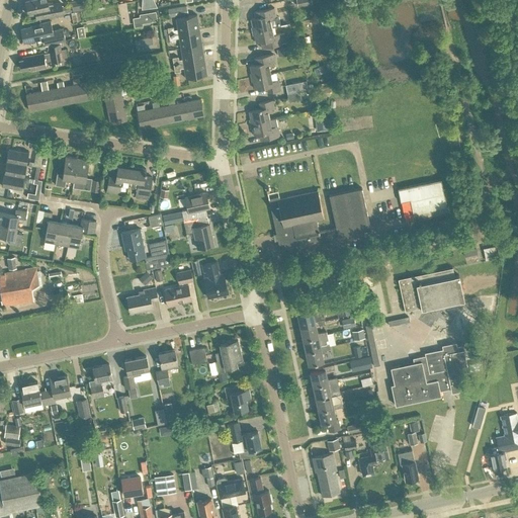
[(49,5),(47,0),(26,0),(29,14),(35,12),(37,19),(64,14),(62,3),(49,5)]
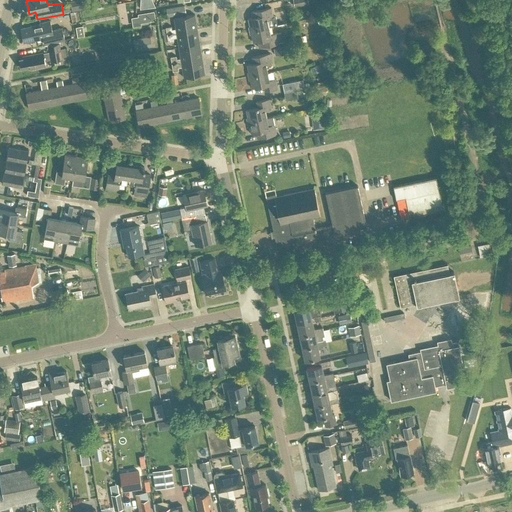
[(81,0),(75,0),(70,1),(72,12),(83,9),(81,0)]
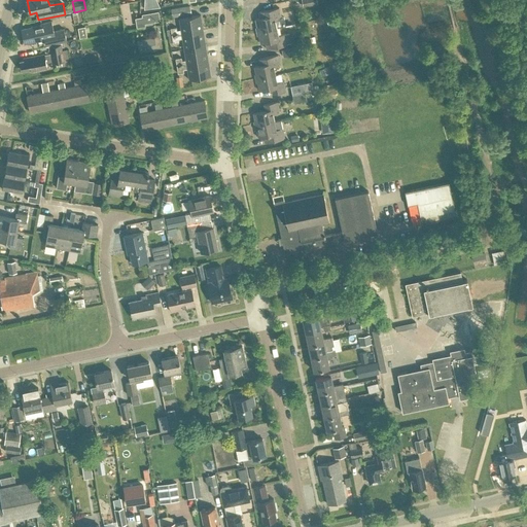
[(156,2),(157,1),(156,0),(143,0),(144,8),(156,7),(156,2)]
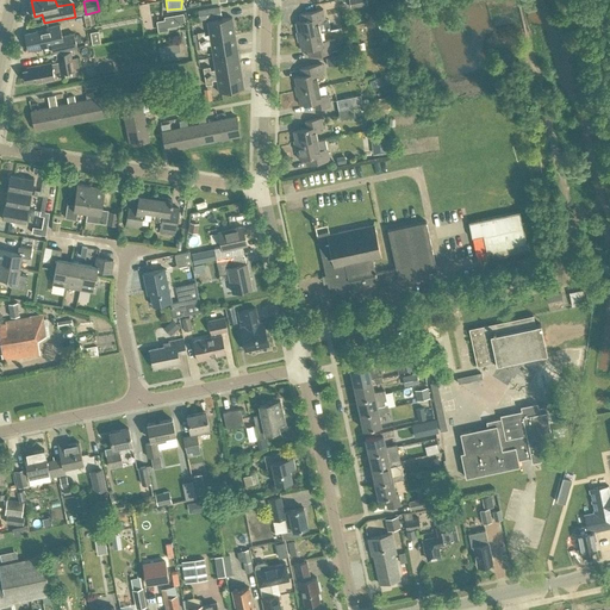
[(222,16),(219,6),(205,8),(206,18),(222,16)]
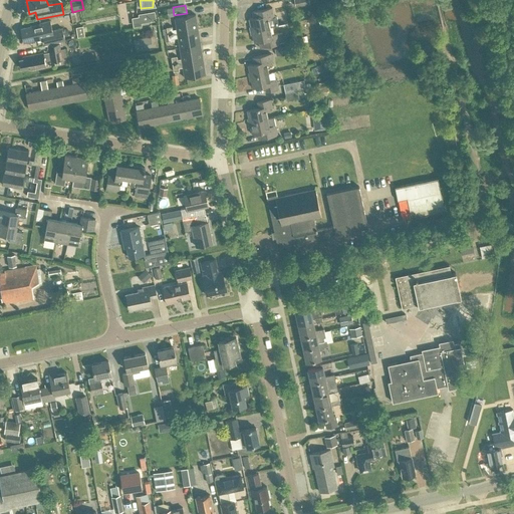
[(249,18),(251,30),(270,26),(268,19),(274,17),(272,7),(259,10),(260,16),(249,18)]
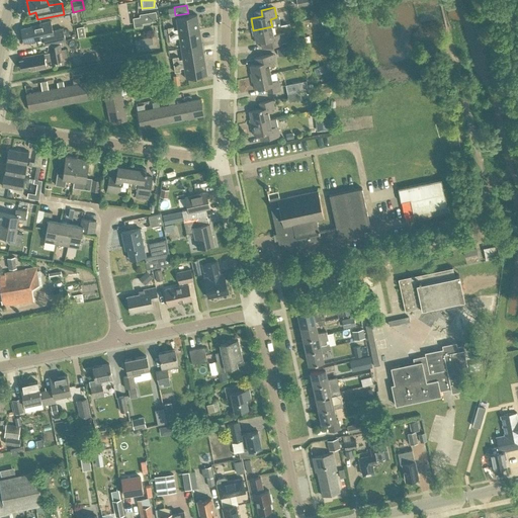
[(135,15),(136,24),(144,23),(144,20),(159,18),(158,9),(141,11),(142,14),(135,15)]
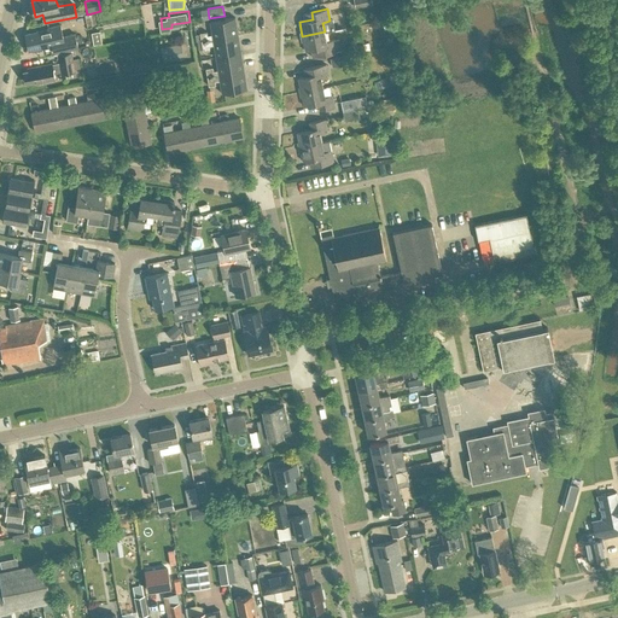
[(238,35),(234,17),(210,21),(213,34),(208,35),(207,31),(199,33),(202,41),(238,35)]
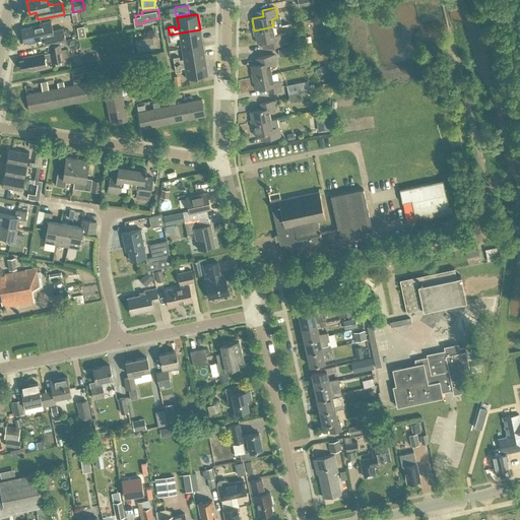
[(323,24),(331,23),(330,16),(322,17),(323,24)]
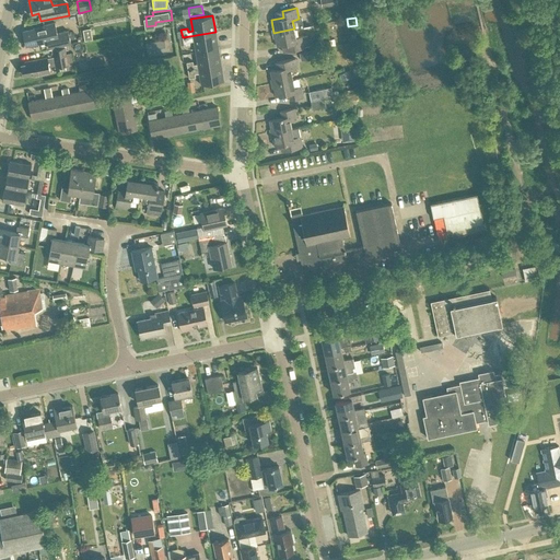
[(57,34),(55,22),(44,24),(44,25),(22,31),(25,45),(47,41),(48,48),(70,43),(68,31),(57,34)]
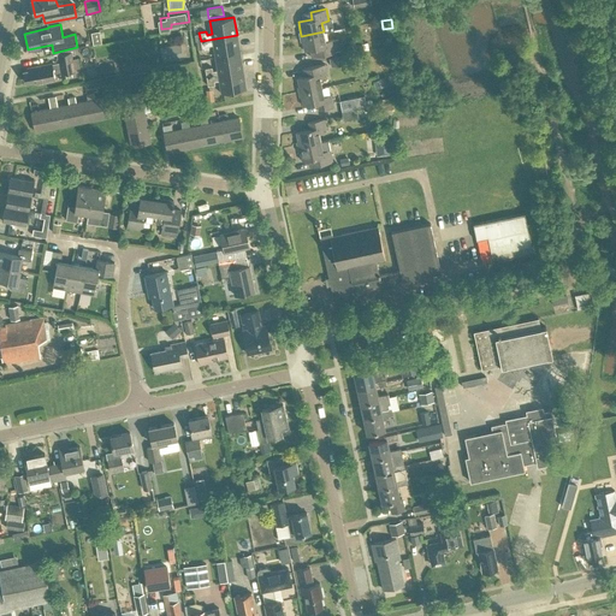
[(101,42),(99,31),(92,33),(93,43),(101,42)]
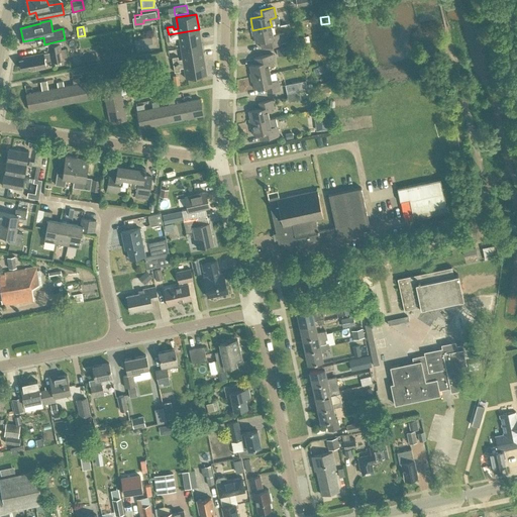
[(273,34),(272,26),(252,30),(255,42),(260,41),(262,47),(282,43),(286,42),(284,32),(279,33),(273,34)]
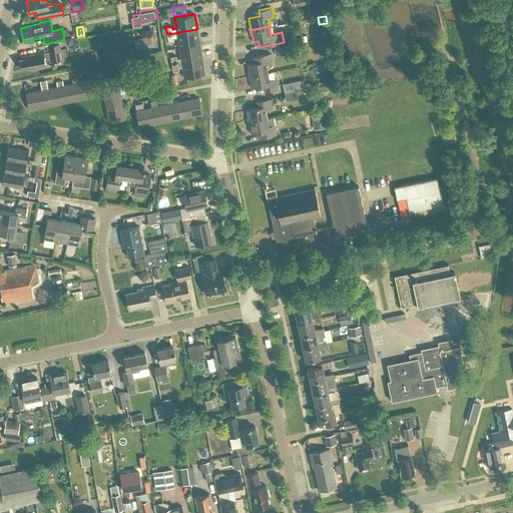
[(199,44),(197,29),(167,34),(168,41),(173,40),(173,37),(177,37),(179,47),(199,44)]
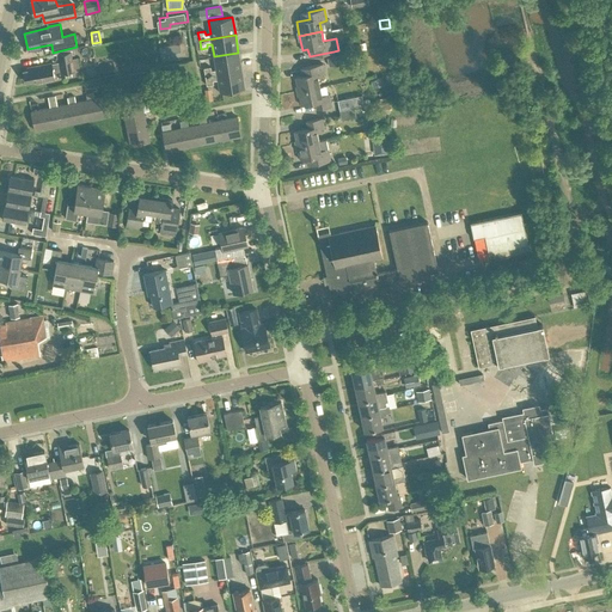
[(361,42),(344,46),(346,53),(362,50),(361,42)]
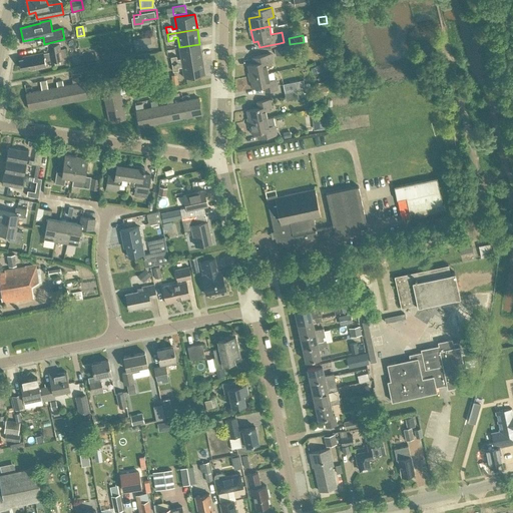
[(150,36),(137,38),(139,51),(152,49),(150,36)]
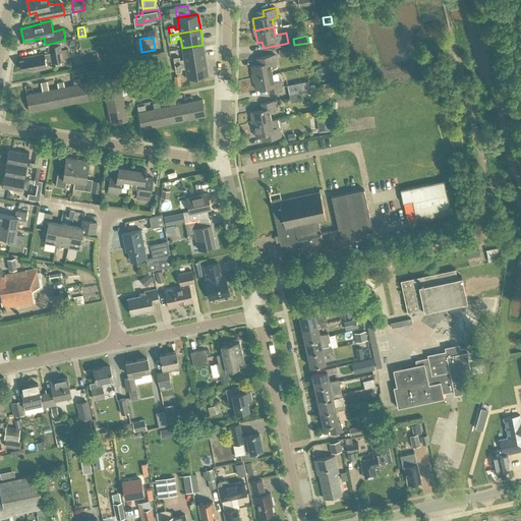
[(61,49),(60,43),(49,46),(51,52),(44,53),(23,57),(23,59),(19,60),(21,69),(33,67),(33,69),(47,67),(46,62),(52,60),(52,62),(63,60),(63,58),(68,57),(66,48),(61,49)]
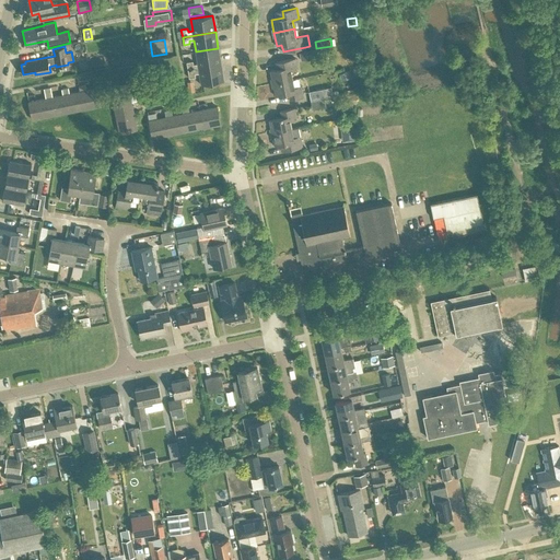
[(221,65),(218,48),(196,51),(197,63),(193,63),(193,60),(186,61),(187,70),(221,65)]
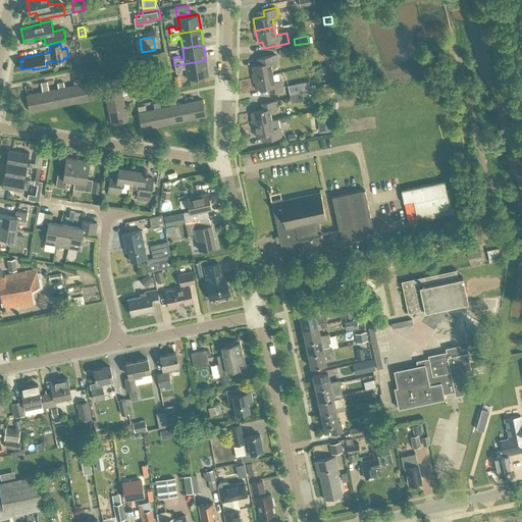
[(293,46),(278,49),(280,55),(294,53),(293,46)]
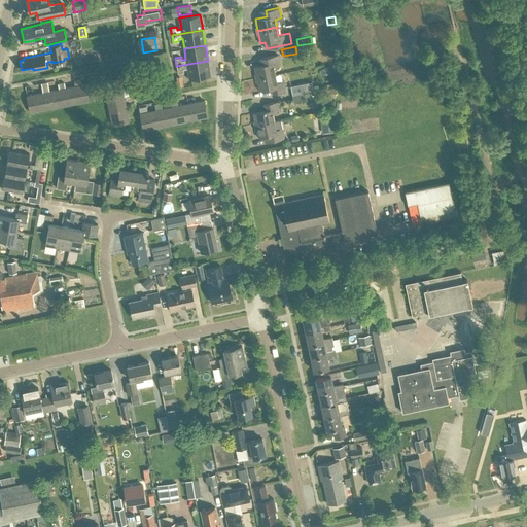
[(275,74),(274,66),(280,65),(278,55),(257,59),(258,65),(254,66),(256,78),(275,74)]
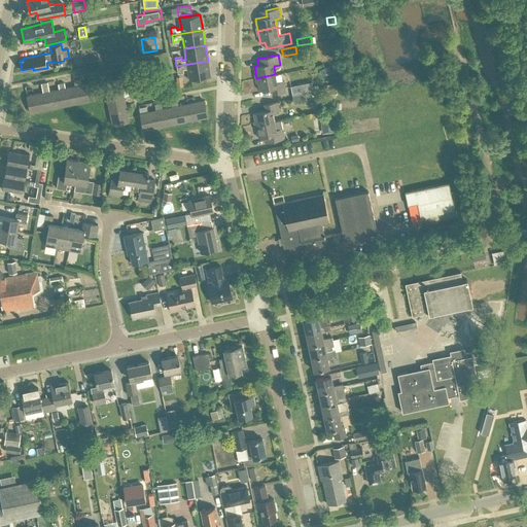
[(210,76),(208,61),(176,66),(178,73),(183,72),(183,69),(187,68),(189,79),(210,76)]
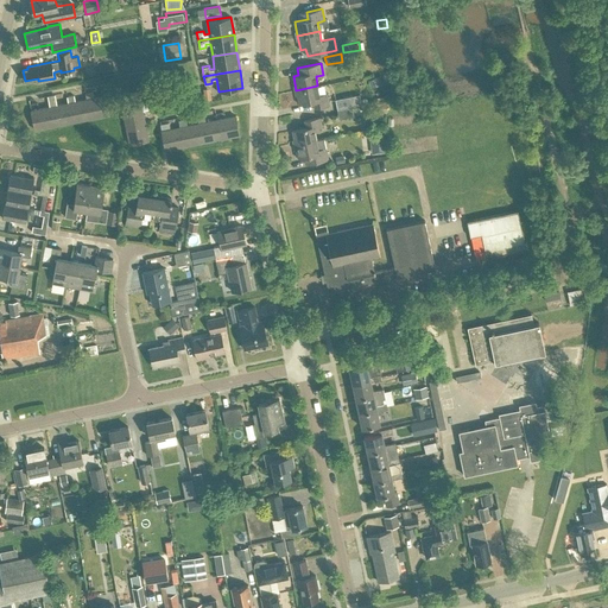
[(329,105),(327,93),(320,95),(317,86),(296,90),(299,105),(312,101),(315,108),(329,105)]
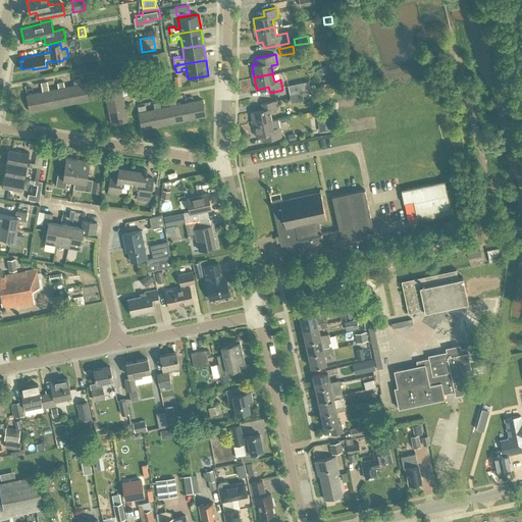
[(80,77),(72,80),(73,85),(77,101),(79,101),(94,98),(90,82),(81,84),(80,77)]
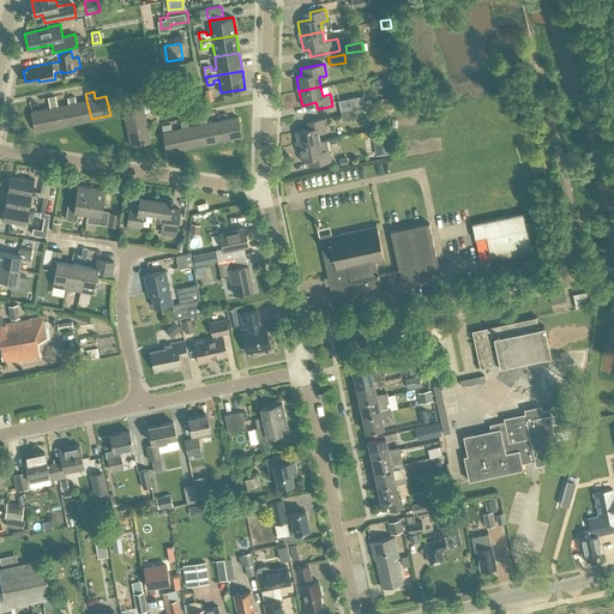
[(74,96),(67,97),(68,103),(72,124),(74,122),(91,119),(86,100),(76,102),(74,96)]
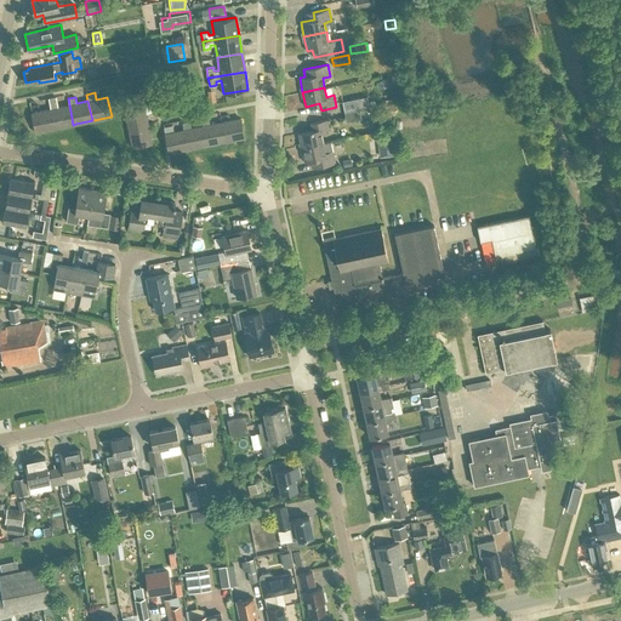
[(345,112),(359,108),(369,107),(366,97),(358,98),(342,102),(345,112)]
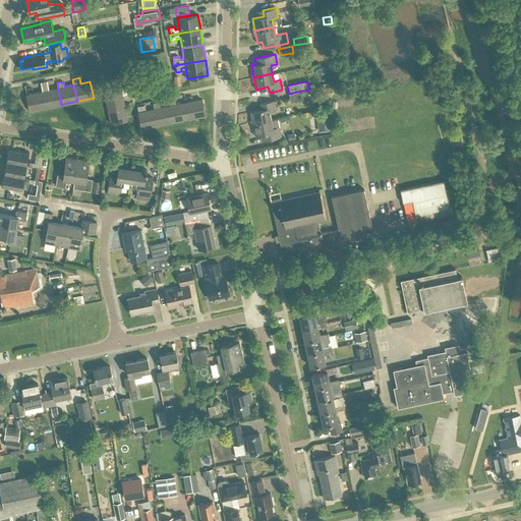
[(48,84),(41,85),(42,92),(46,108),(48,107),(61,105),(58,88),(49,90),(48,84)]
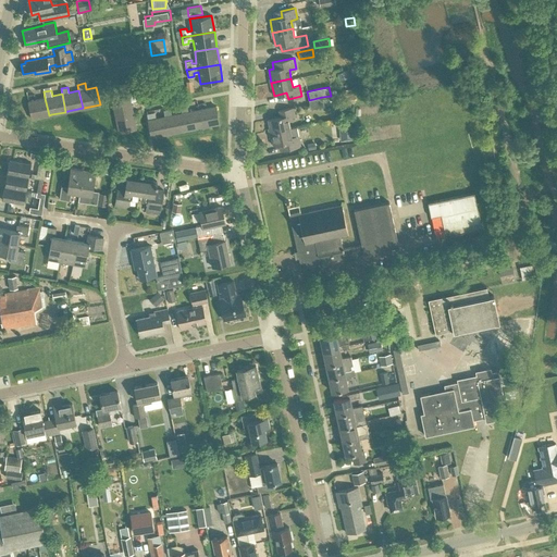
[(133,111),(130,94),(112,97),(115,114),(133,111)]
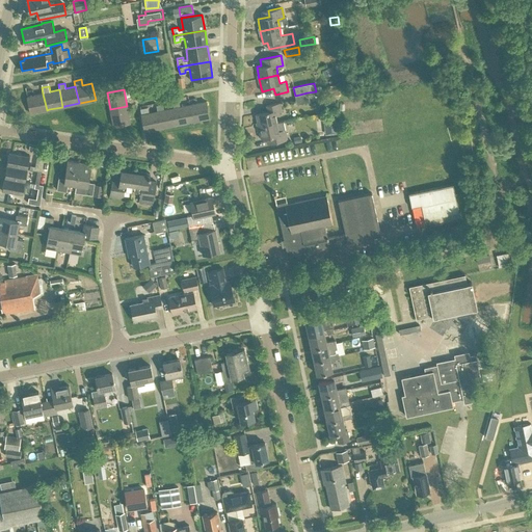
[(308,92),(295,96),(296,104),(310,102),(308,92)]
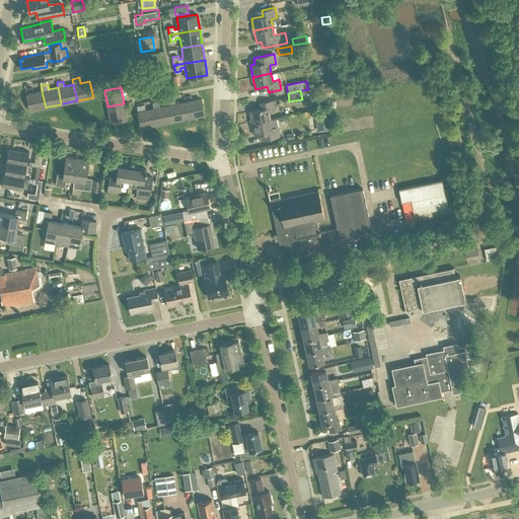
[(42,91),(26,94),(29,110),(46,107),(42,91)]
